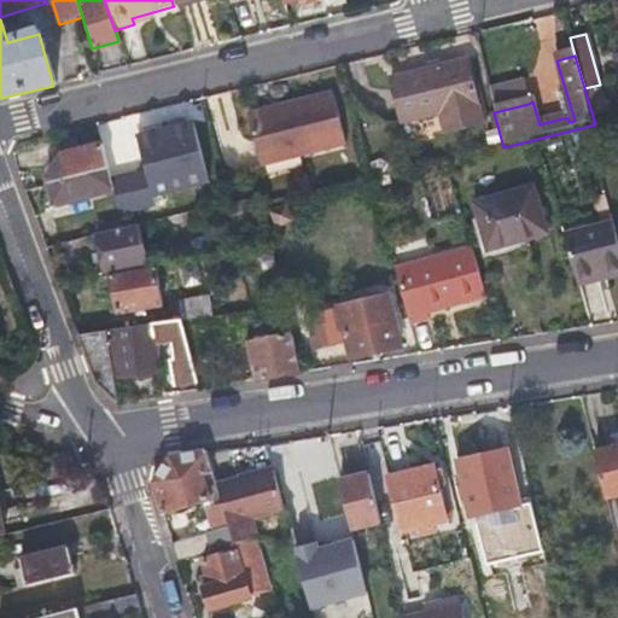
[(444,139),(481,128),(464,65),(388,87),(400,130),(438,120),(444,139)]
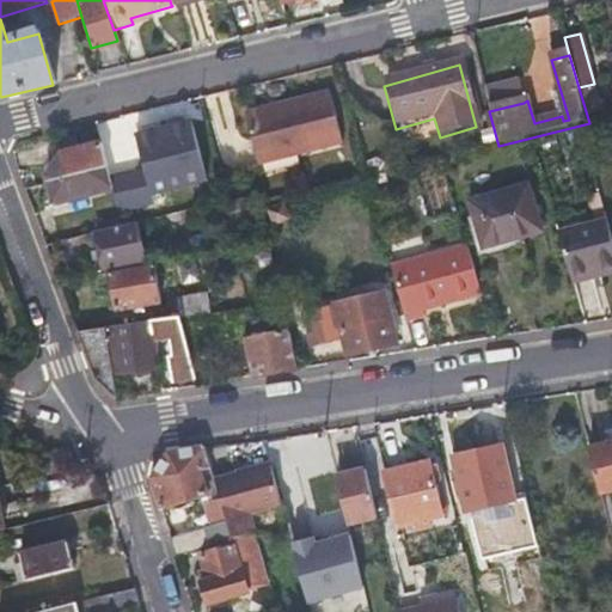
[(249,109),(262,164),(344,144),(331,89),(249,109)]
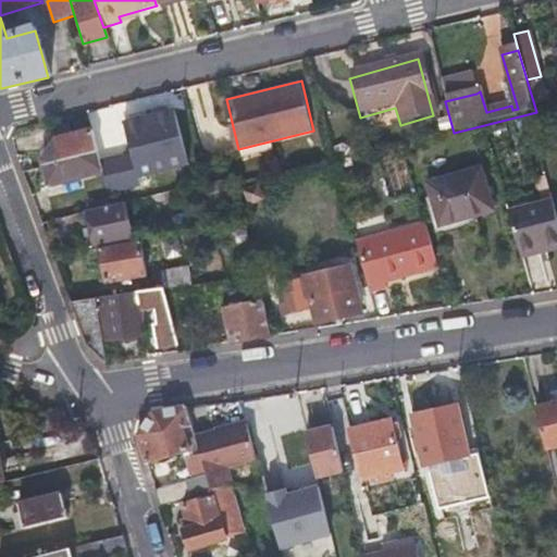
[(442,89),(445,101),(477,94),(473,81),(442,89)]
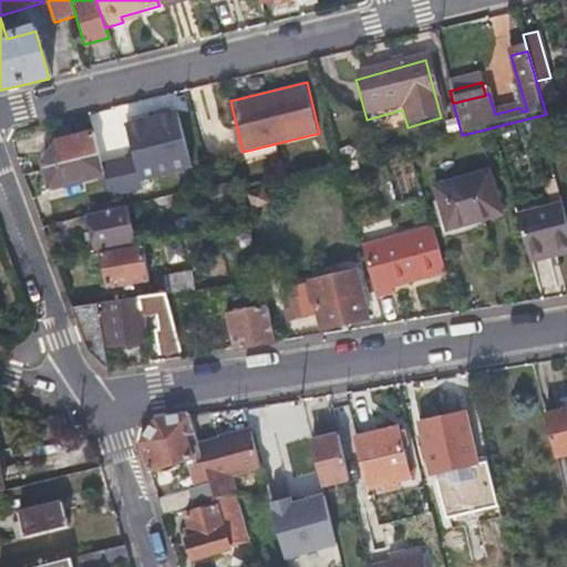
[(173,110),(125,125),(143,183),(192,168),(173,110)]
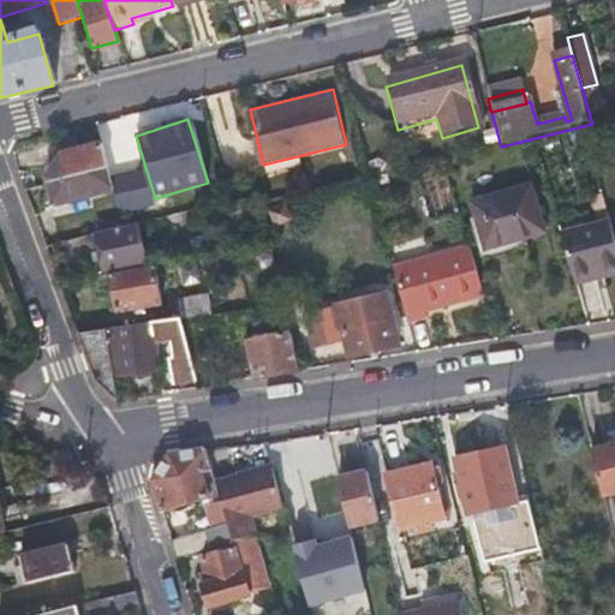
[(112,191),(106,169),(97,143),(60,154),(47,177),(55,208),(112,191)]
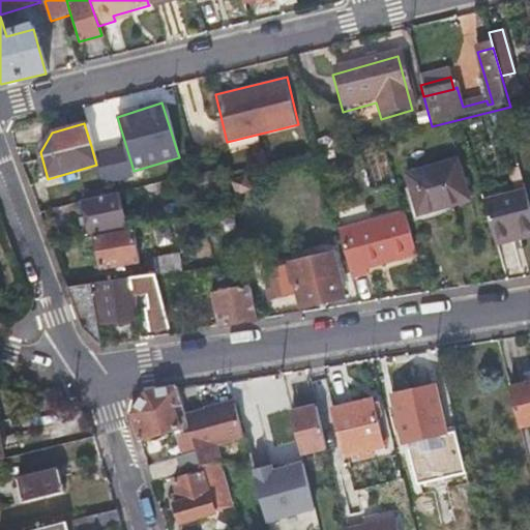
[(96,165),(97,166),(97,168),(117,163),(111,141),(91,146),(96,165)]
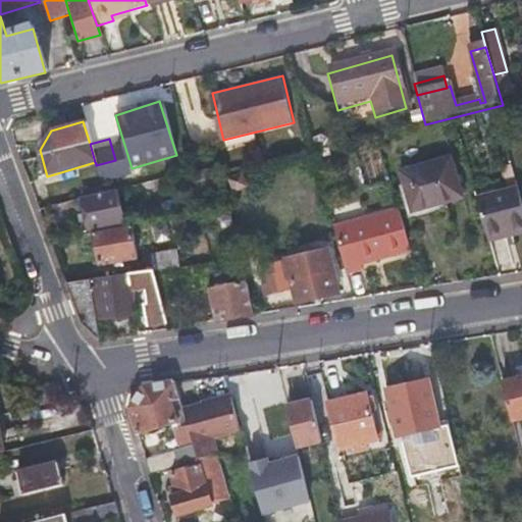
[(450,160),(402,174),(412,214),(462,201),(450,160)]
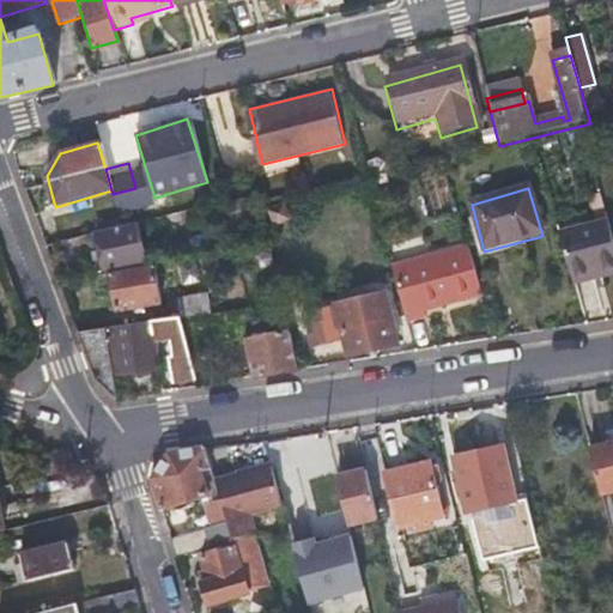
[(612,249),(608,223),(558,236),(569,279),(612,269),(612,249)]
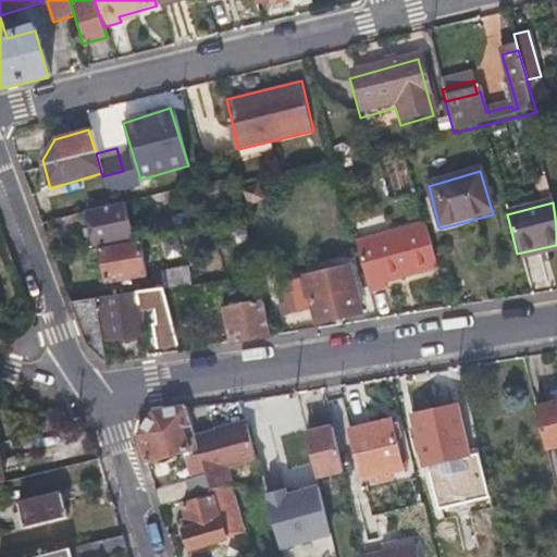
[(90,214),(98,242),(132,233),(125,206),(90,214)]
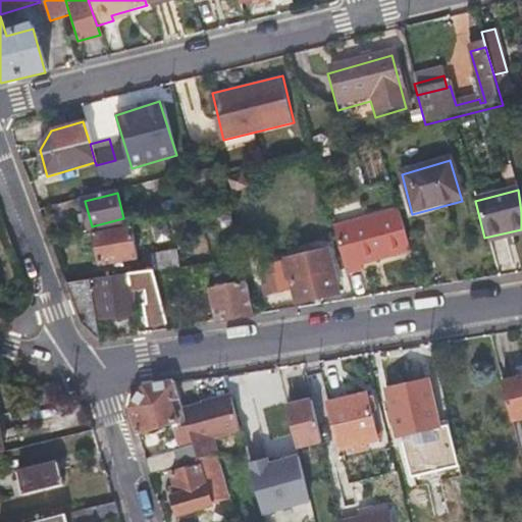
[(226,205),(221,206),(216,207),(220,224),(230,222),(226,205)]
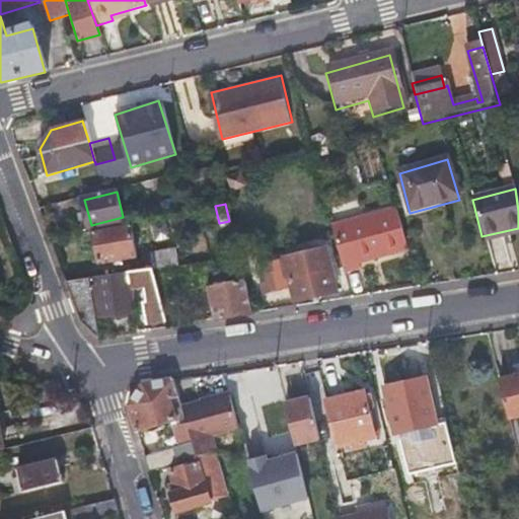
[(357,271),(356,268),(356,266),(405,251),(394,210),(327,226),(341,276),(357,271)]
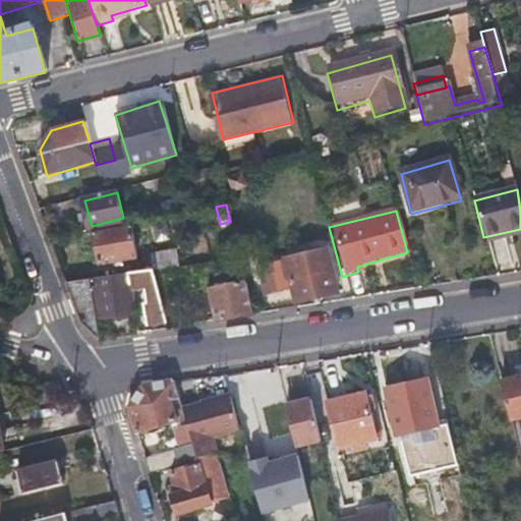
[(132,224),(94,232),(101,265),(139,258),(132,224)]
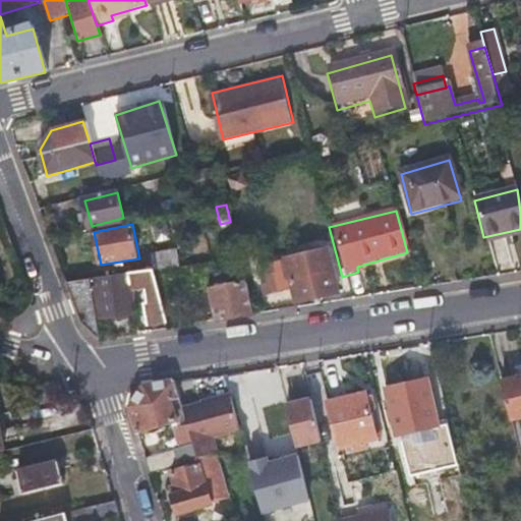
[(520,234),(520,229),(483,237),(484,242),(520,234)]
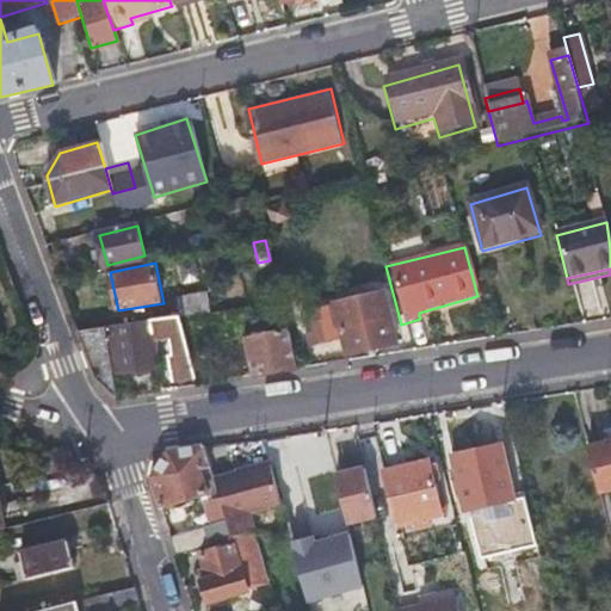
[(323,339),(338,335),(343,355),(393,340),(376,287),(313,306),(323,339)]
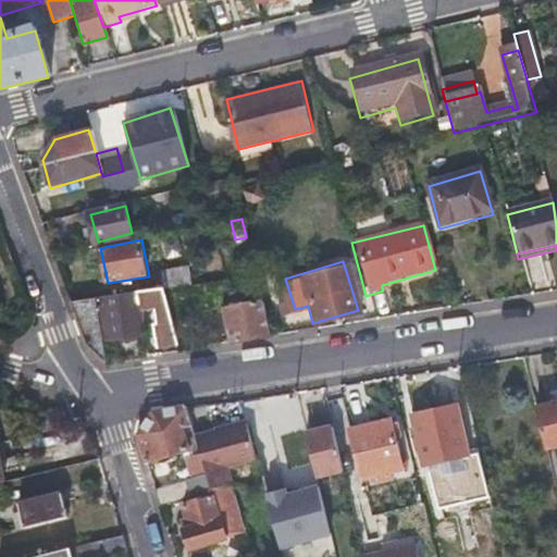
[(165,268),(170,286),(171,286),(197,282),(194,262),(165,268)]
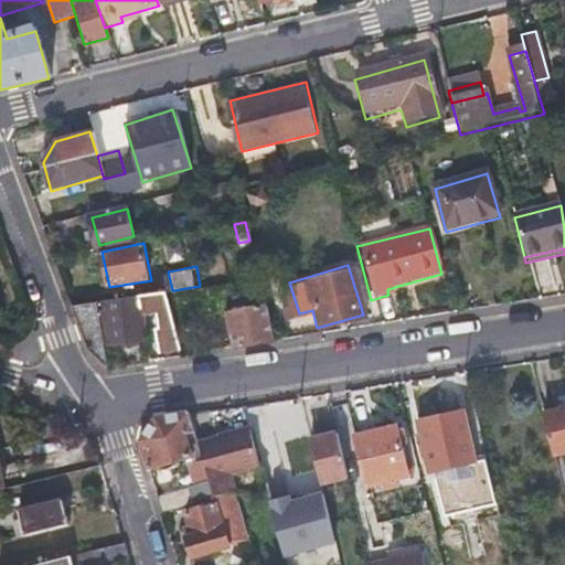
[(172,290),(137,297),(141,318),(152,317),(155,327),(163,327),(167,348),(183,345),(173,290),(172,290)]
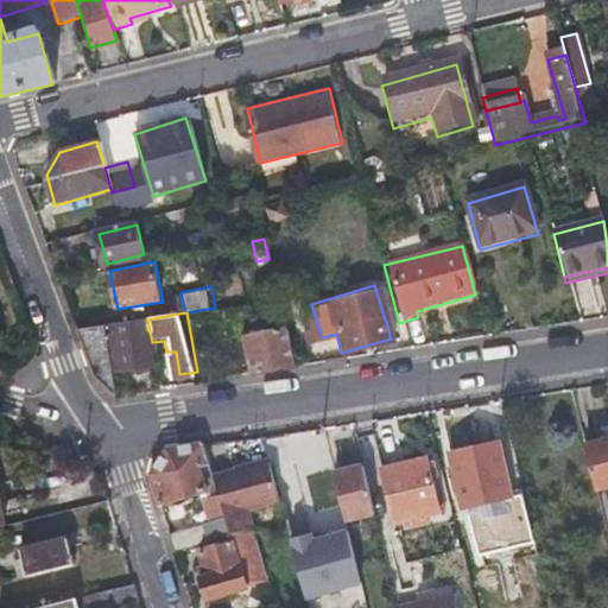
[(111,373),(156,366),(152,342),(147,320),(103,327),(111,373)]
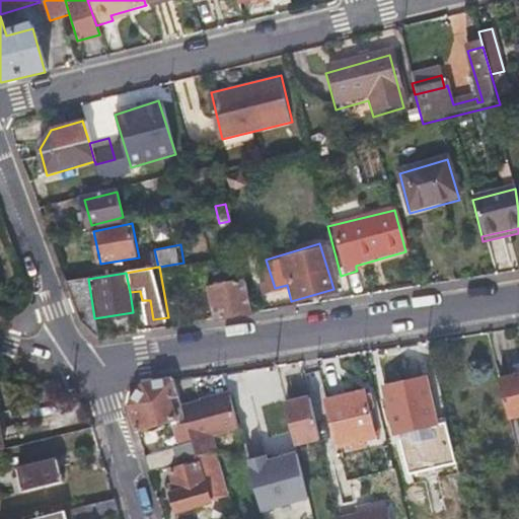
[(88,279),(66,283),(78,317),(97,340),(94,318),(88,279)]
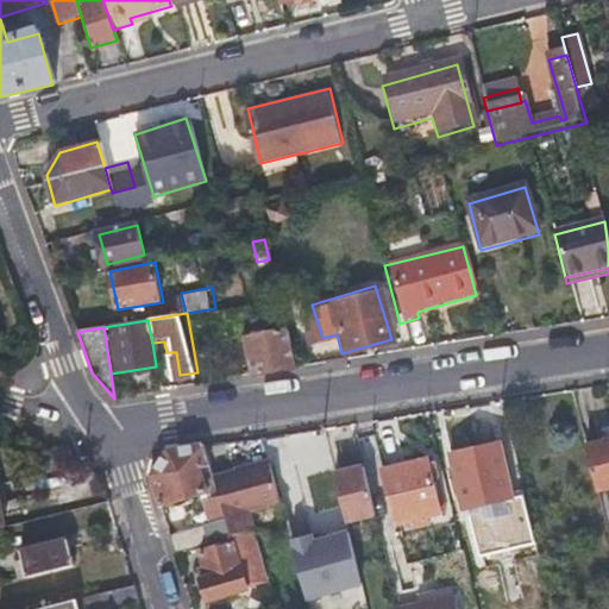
[(246,377),(293,370),(284,331),(238,340),(246,377)]
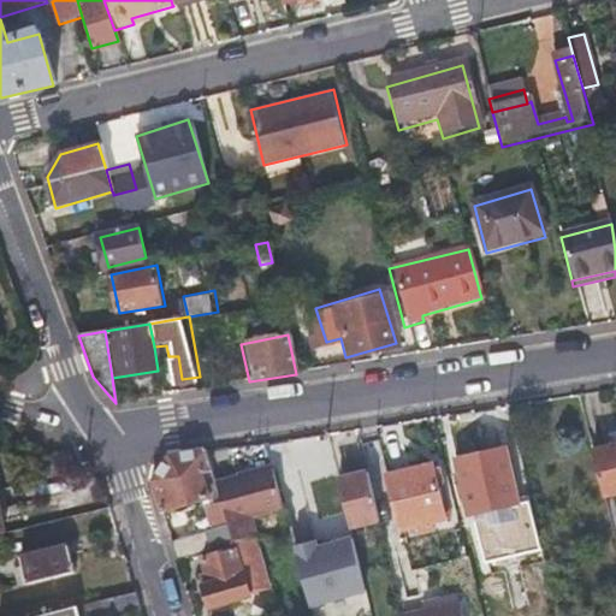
[(599,497),(615,492),(615,446),(588,454),(599,497)]
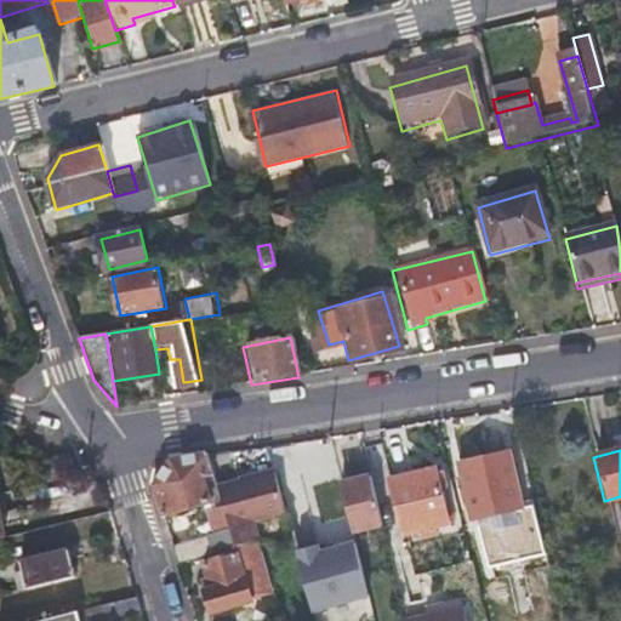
[(508,451),(459,462),(472,519),(522,507),(508,451)]
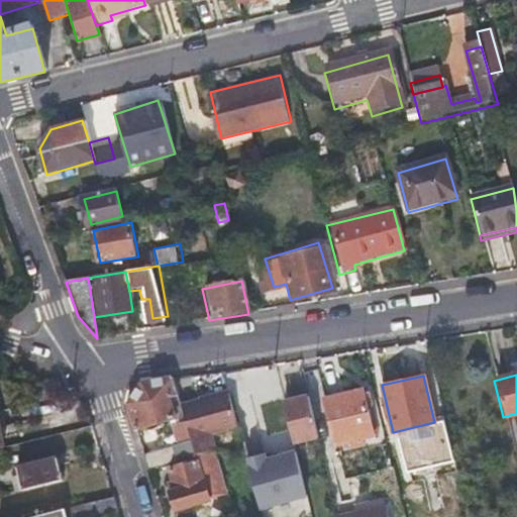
[(195,456),(181,407),(173,380),(142,385),(128,409),(135,432),(177,420),(184,446),(143,456),(149,475),(196,460),(195,456)]
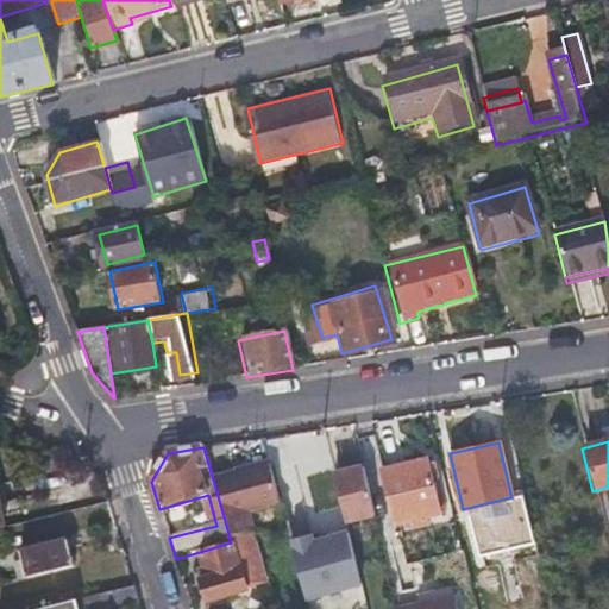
[(397,522),(420,518),(443,512),(429,459),(384,470),(397,522)]
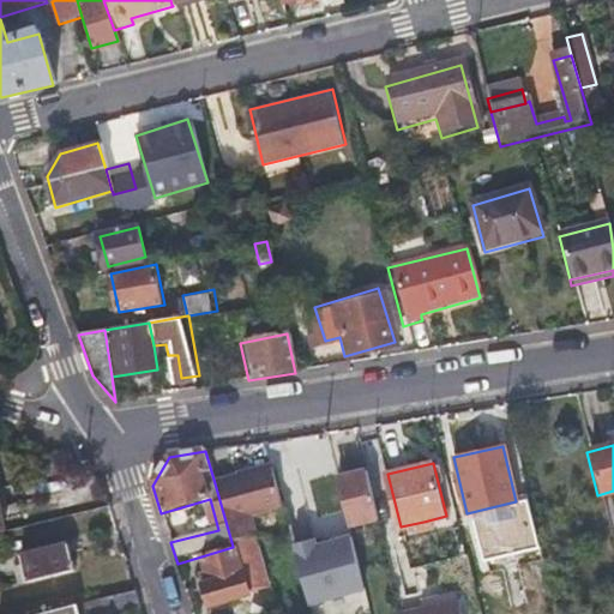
[(270,469),(215,483),(232,542),(254,536),(250,517),(281,510),(270,469)]
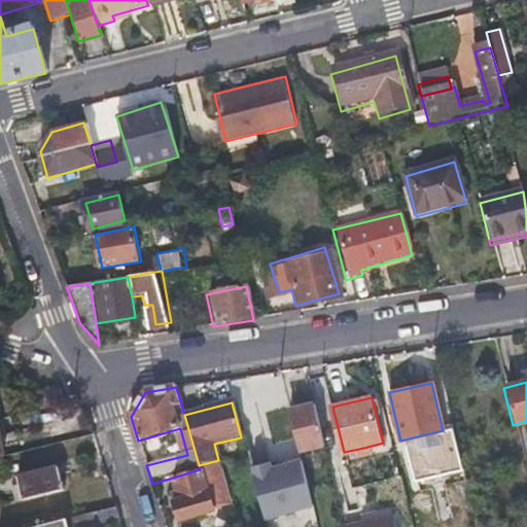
[(299,454),(325,448),(316,405),(288,412),(299,454)]
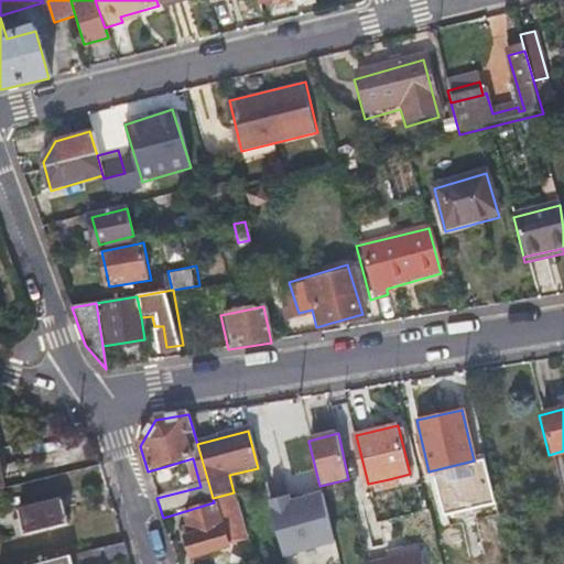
[(272,505),(285,557),(339,543),(325,491),(272,505)]
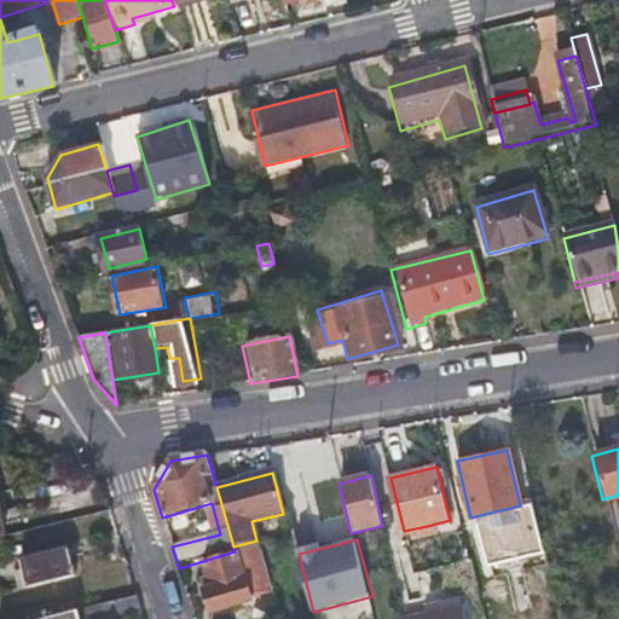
[(32,563),(36,584),(70,574),(65,555),(32,563)]
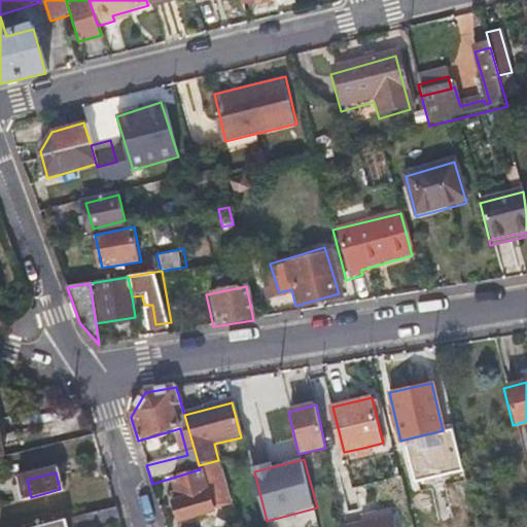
[(176,503),(182,523),(213,514),(201,473),(181,480),(186,501),(176,503)]
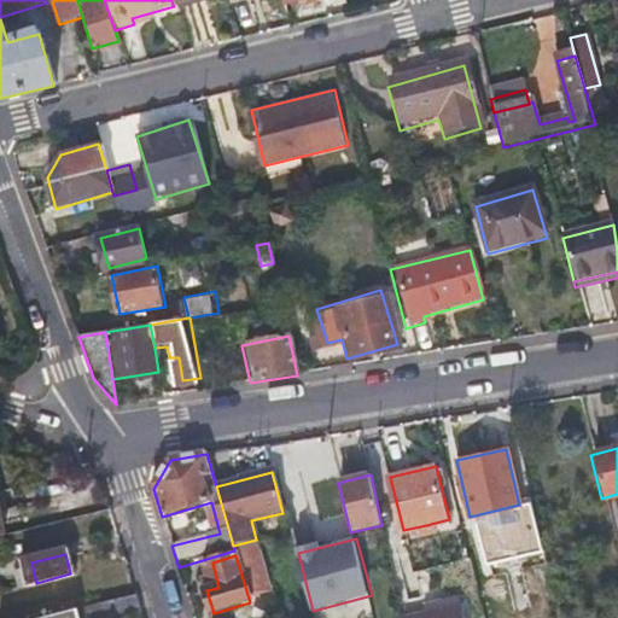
[(104,604),(108,617),(121,617),(144,612),(138,594),(104,604)]
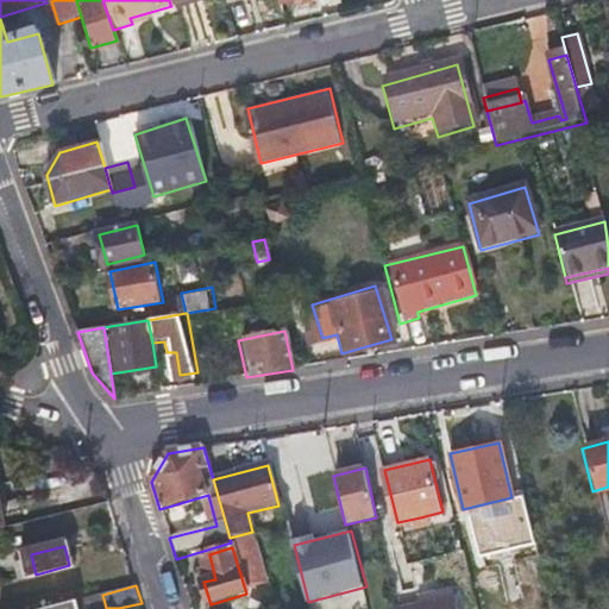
[(416,595),(419,602),(453,595),(451,588),(416,595)]
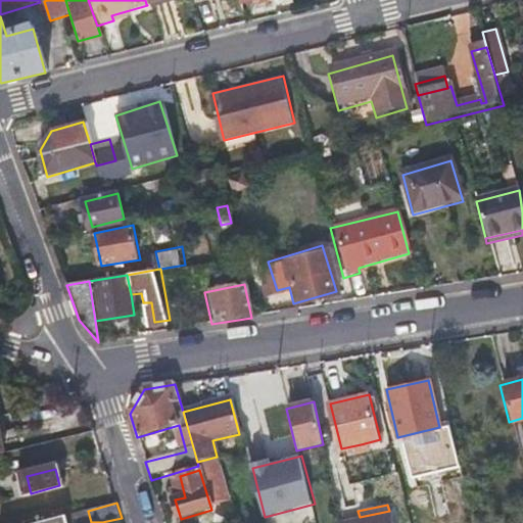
[(340,522),(391,522),(389,511),(360,517),(340,522)]
